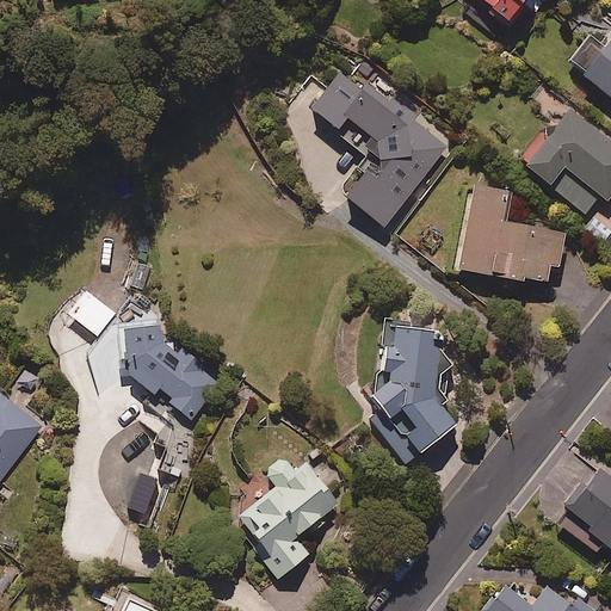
[(547,0),(456,0),(494,35),(523,2),(536,13),(547,0)]
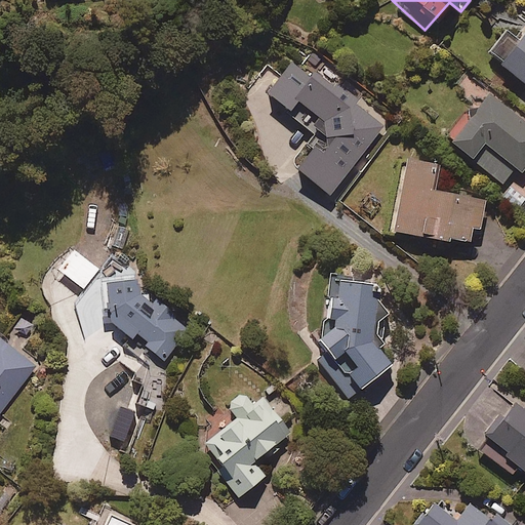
[(524,34),(501,65),(524,83),(524,34)]
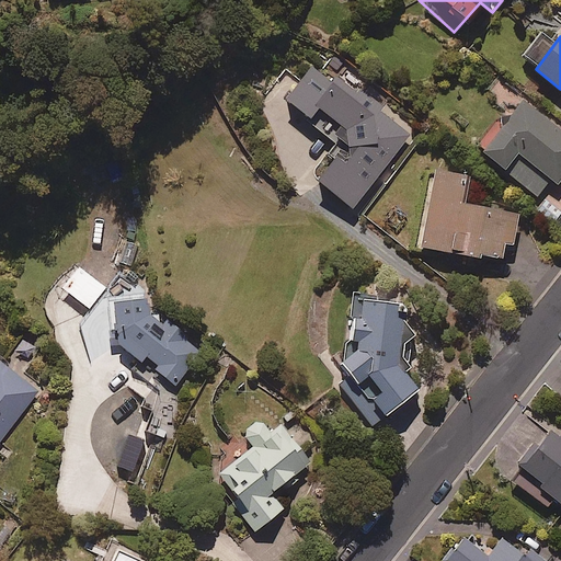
[(351,96),(311,66),(285,101),(338,141),(328,155),(334,160),(317,182),(352,209),(410,135),(380,112),(384,107),(357,87),(351,96)]
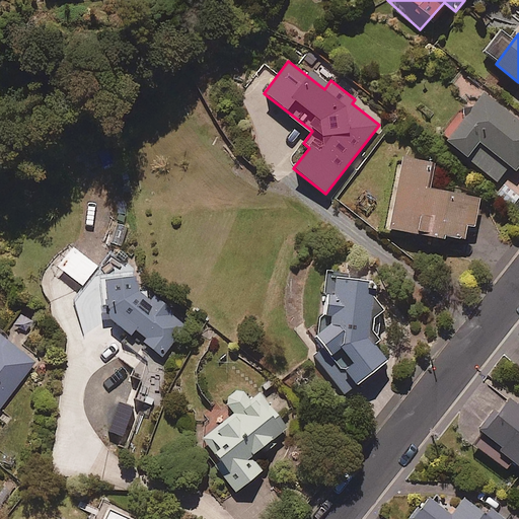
[(518,165),(518,122),(483,93),(446,141),(466,157),(478,141),(488,148),(474,164),(497,181),(509,165),(515,170),(518,165)]
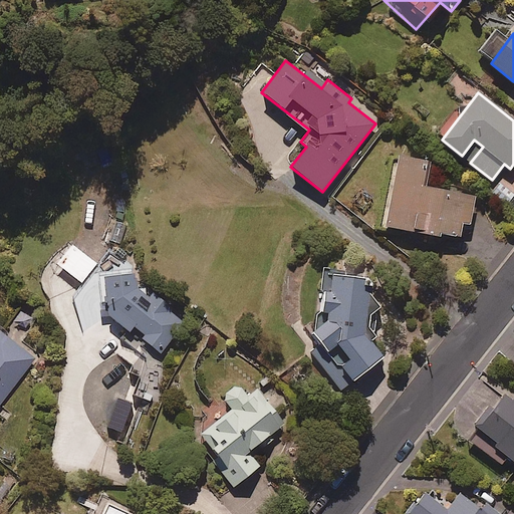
[(426,163),(397,158),(384,227),(459,240),(462,224),(469,226),(475,196),(421,187),(426,163)]
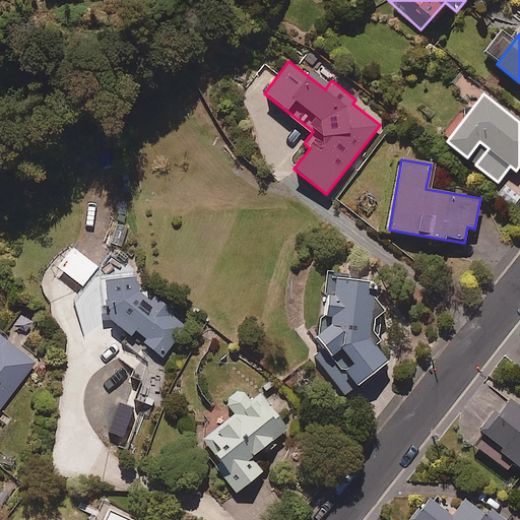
[(519,195),(504,183),(495,195),(513,208),(519,199),(519,195)]
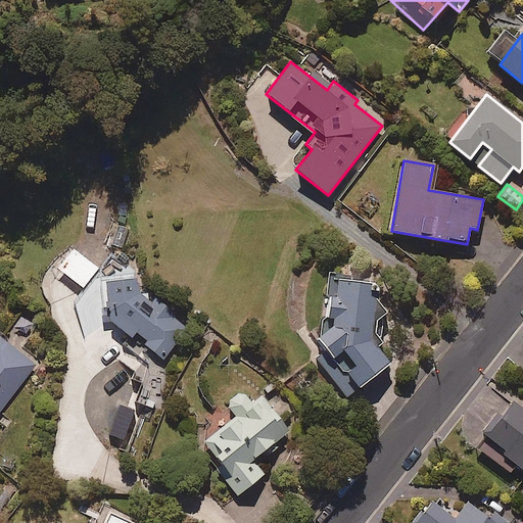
[(102,281),(106,322),(163,362),(187,328),(173,318),(176,314),(156,299),(152,305),(139,295),(137,279),(102,281)]
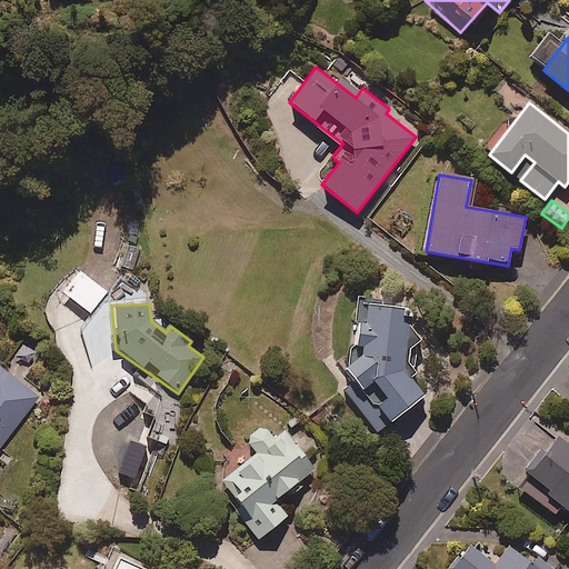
[(341,390),(377,433),(423,397),(409,379),(416,373),(408,365),(408,350),(420,340),(410,328),(410,307),(355,306),(355,346),(349,346),(348,365),(343,368),(353,379),(341,390)]
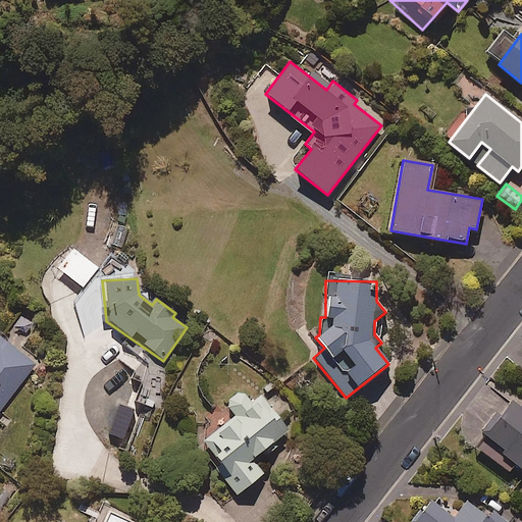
[(0,411),(36,365),(0,336),(0,411)]
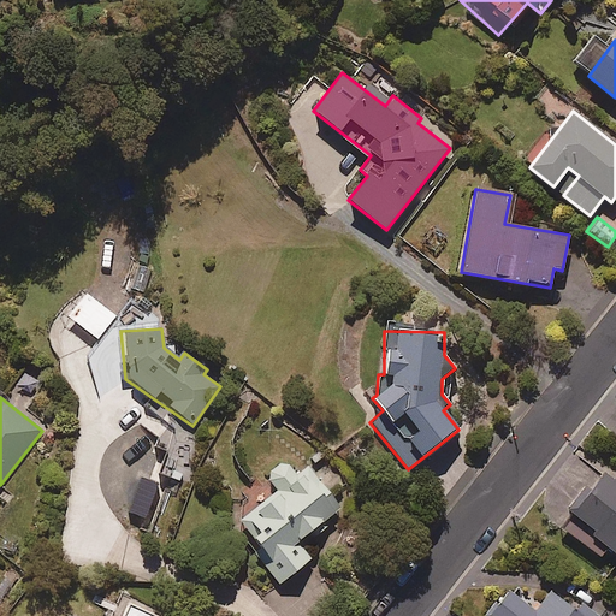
[(296,477),(285,461),(266,475),(278,492),(237,523),(256,549),(254,551),(279,584),(312,560),(298,542),(339,510),(308,468),(296,477)]
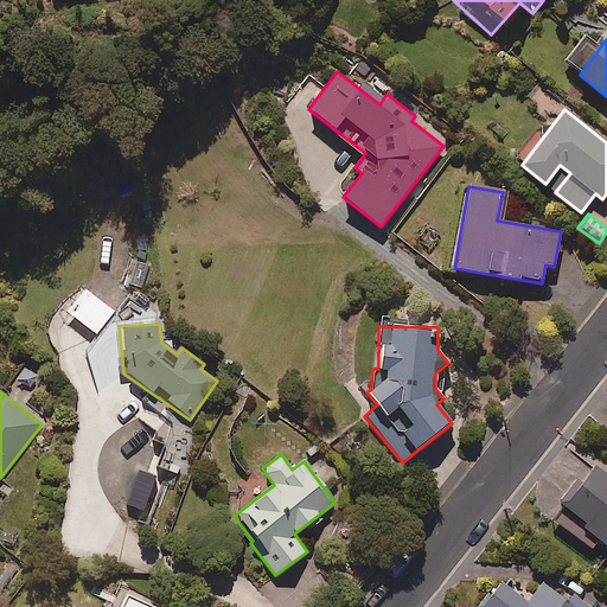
[(606,468),(599,462),(556,518),(592,547),(599,537),(606,543),(606,468)]
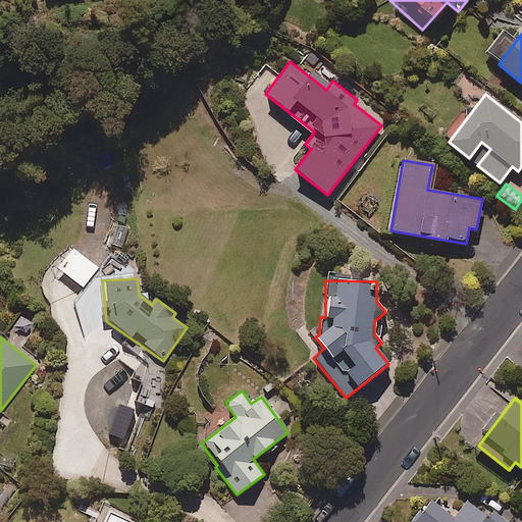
[(454,518),(432,501),(415,521),(504,521),(493,514),(489,518),(467,502),(454,518)]
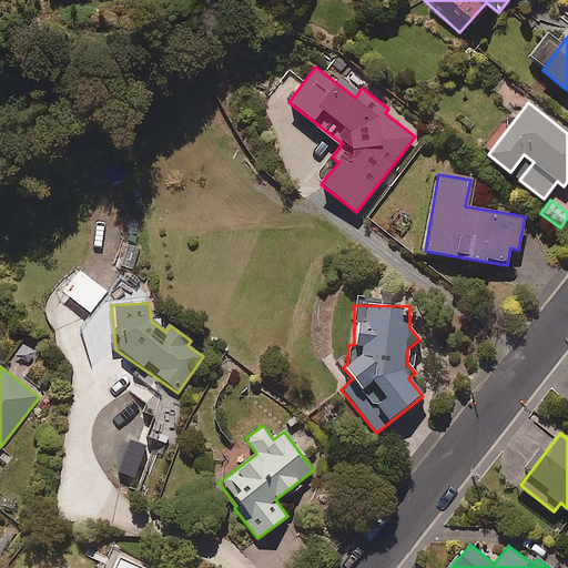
[(140,567),(117,557),(111,567),(140,567)]
